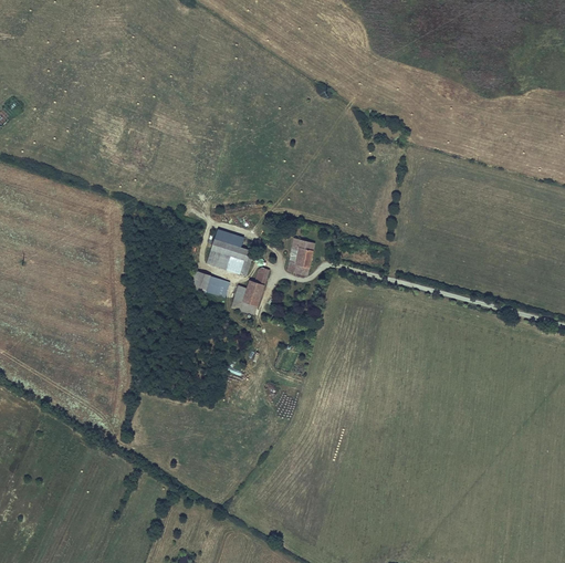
[(3,105),(0,107),(0,123),(1,125),(12,114),(3,105)]
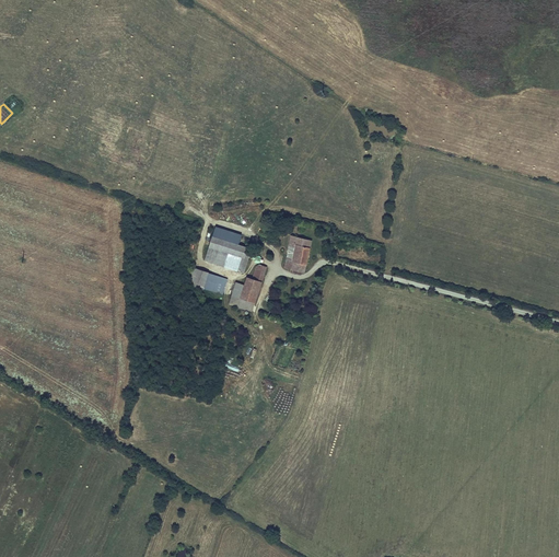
[(216,224),(206,257),(246,269),(253,247),(239,242),(242,232),(216,224)]
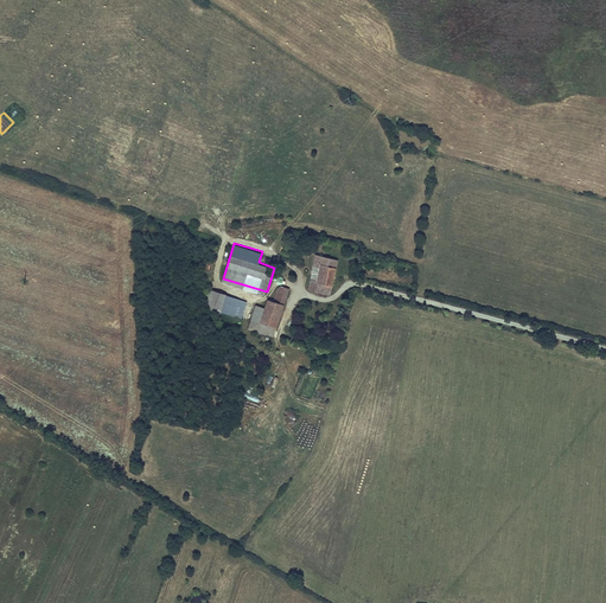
[(326,294),(336,260),(316,255),(312,267),(318,268),(316,280),(310,277),(306,289),(326,294)]
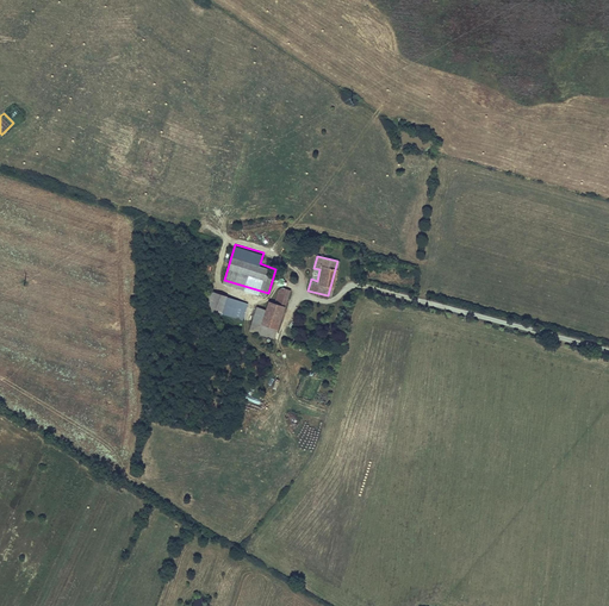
[(280,286),(279,291),(291,294),(293,287),(285,283),(280,286)]
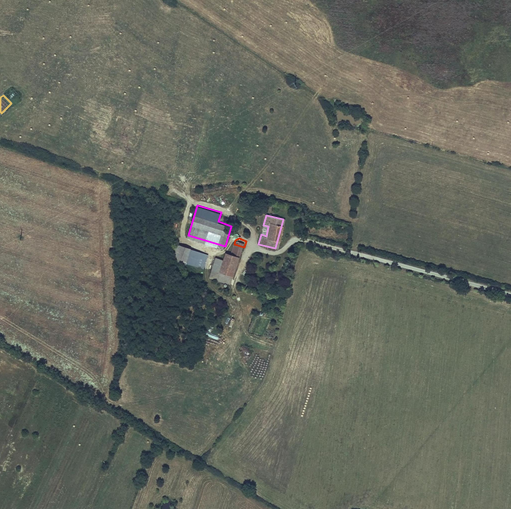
[(203,267),(208,253),(177,241),(172,256),(203,267)]
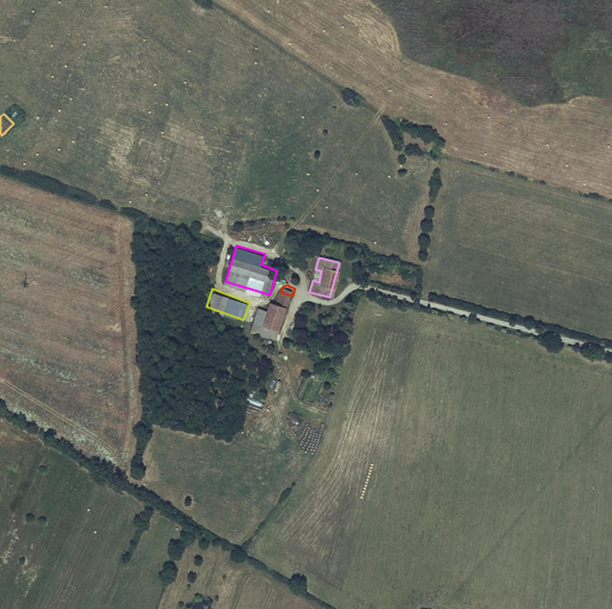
[(278,302),(272,299),(270,308),(260,305),(253,329),(278,338),(292,296),(280,292),(278,302)]
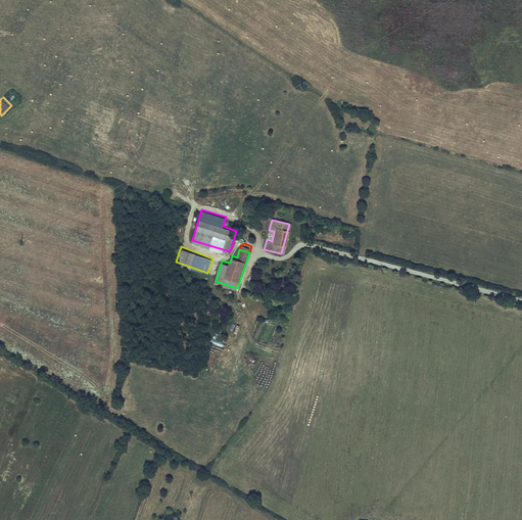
All buildings are outlined.
